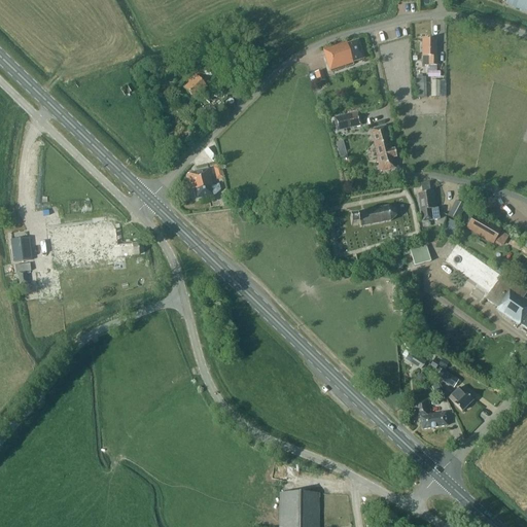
[(526,0),(504,0),(506,1),(505,4),(526,12),(526,0)]
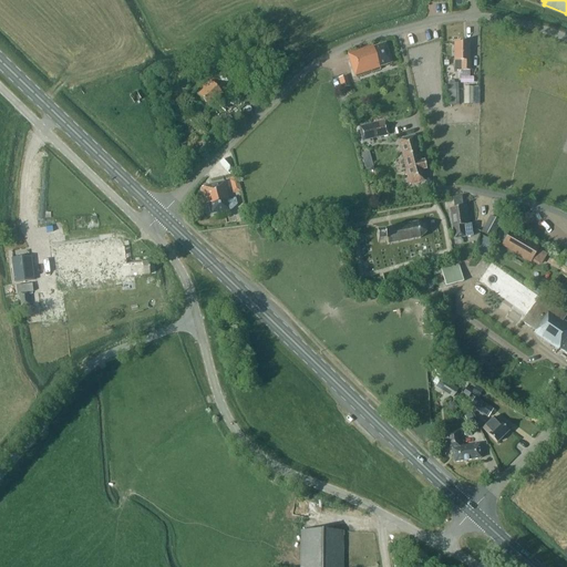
[(454,61),(461,61),(461,71),(470,71),(470,61),(468,61),(468,43),(454,43),(454,61)]
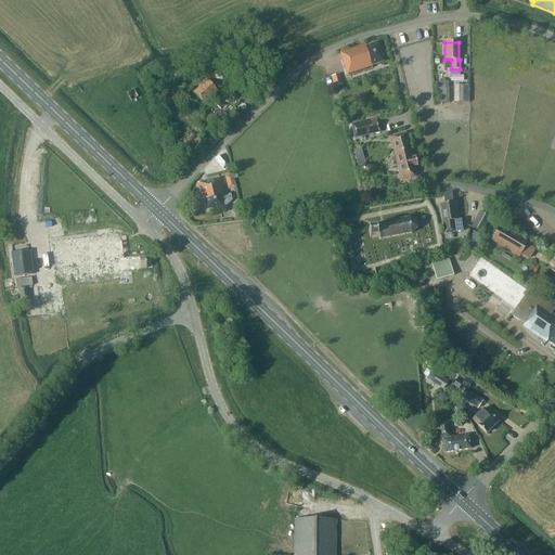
[(365,47),(364,44),(340,52),(348,76),(372,68),(371,66),(383,62),(377,43),(365,47)]
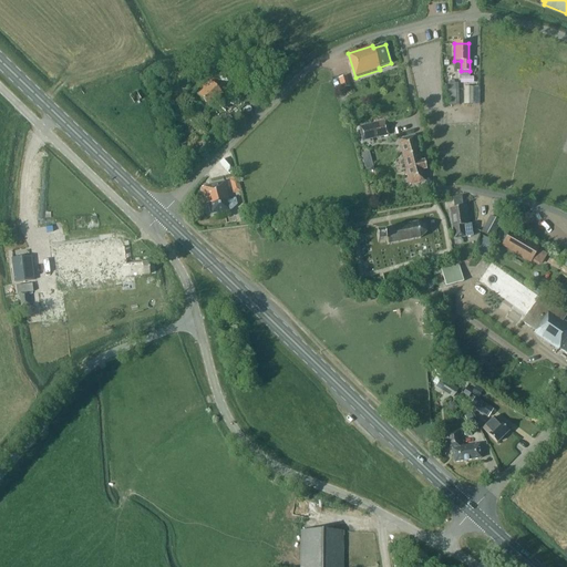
[(233,82),(224,72),(210,83),(209,82),(202,89),(204,90),(197,95),(207,106),(220,94),(215,89),(222,83),(226,89),(233,82)]
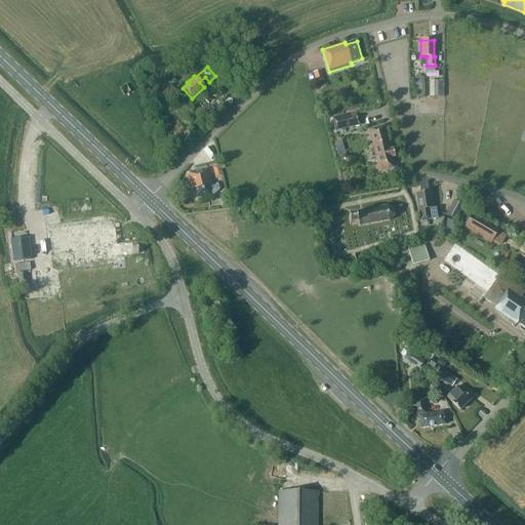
[(312,73),(314,83),(323,81),(321,71),(312,73)]
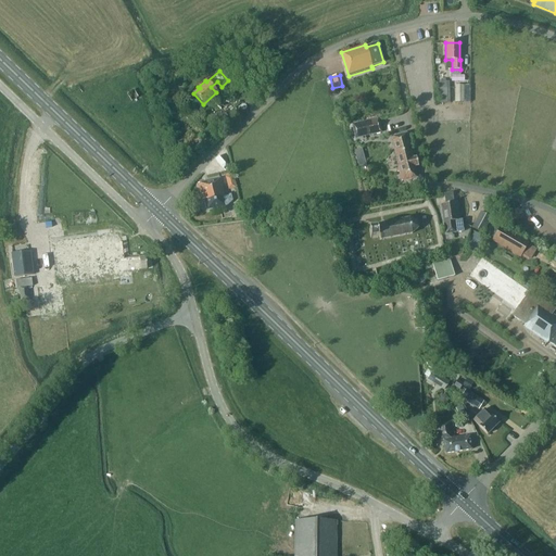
[(439,103),(450,102),(450,81),(439,81),(439,103)]
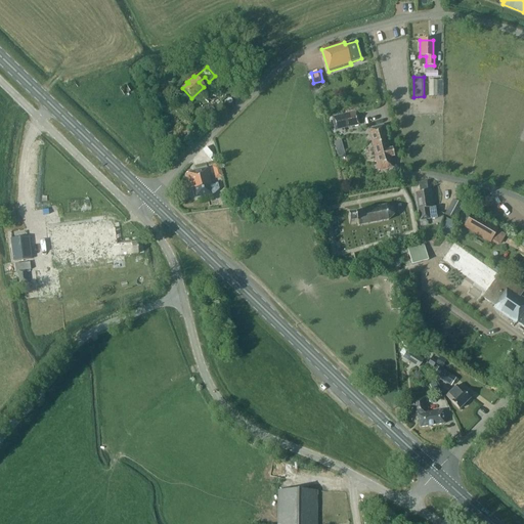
[(119,89),(123,96),(130,91),(126,85),(119,89)]
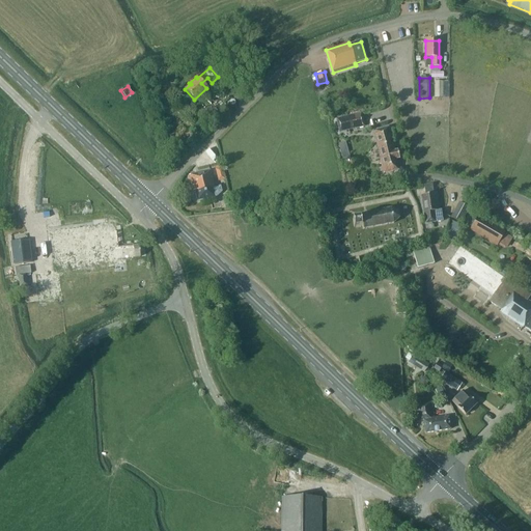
[(442,99),(442,87),(435,87),(434,99),(442,99)]
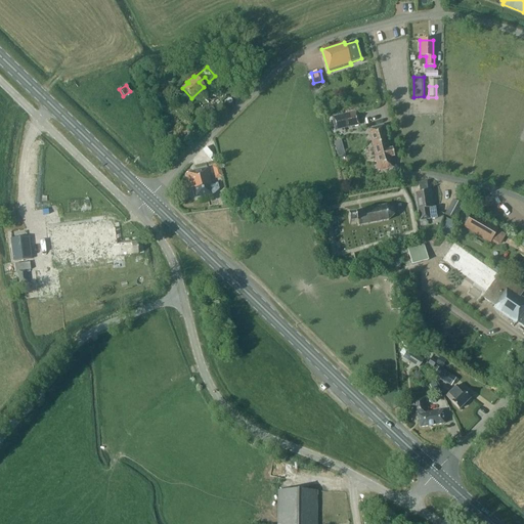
[(332,130),(357,124),(354,111),(329,117),(332,130)]
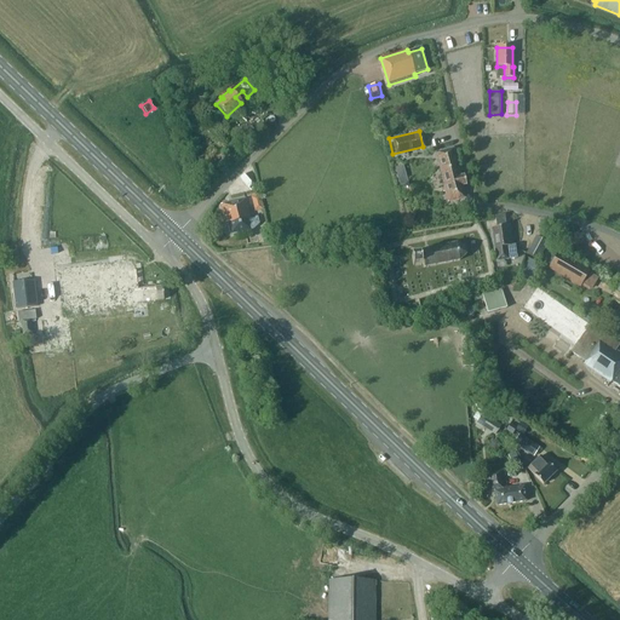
[(465,185),(463,177),(459,178),(452,150),(436,154),(448,202),(465,199),(461,187),(465,185)]
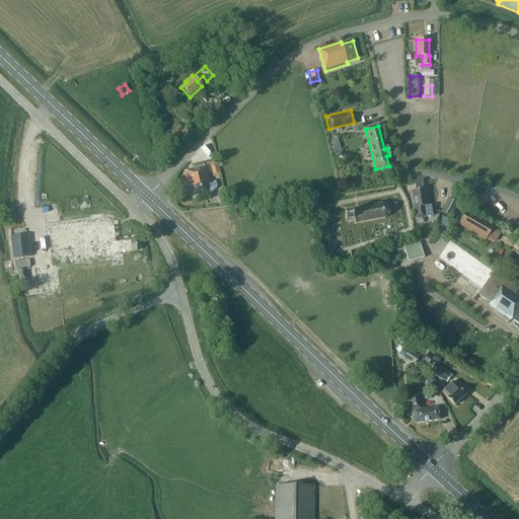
[(332,150),(340,149),(338,139),(330,141),(332,150)]
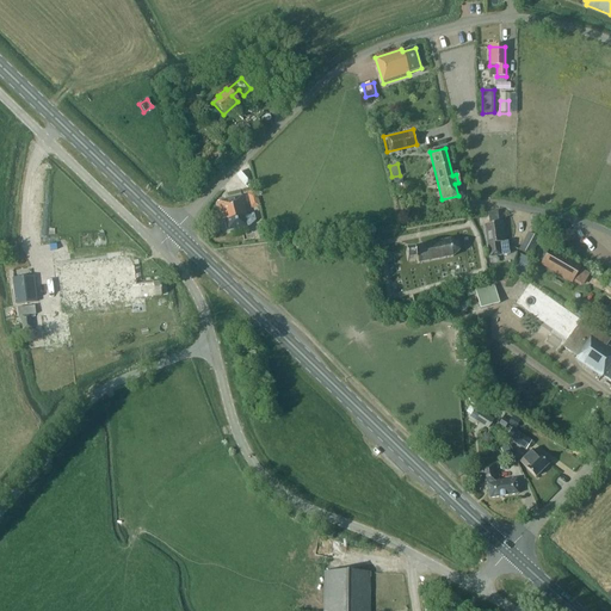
[(250,202),(258,201),(254,190),(246,192),(250,202)]
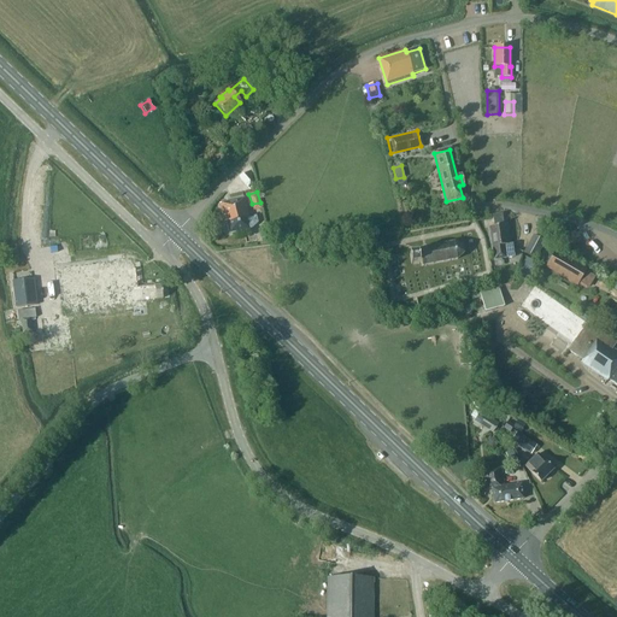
[(256,217),(250,218),(244,198),(219,204),(224,224),(227,223),(229,234),(252,229),(257,223),(256,217)]
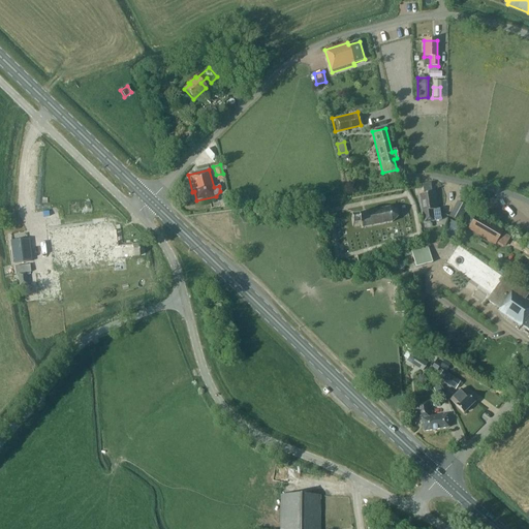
[(422,223),(439,221),(438,210),(434,211),(431,193),(430,193),(429,184),(421,185),(423,194),(418,194),(422,223)]
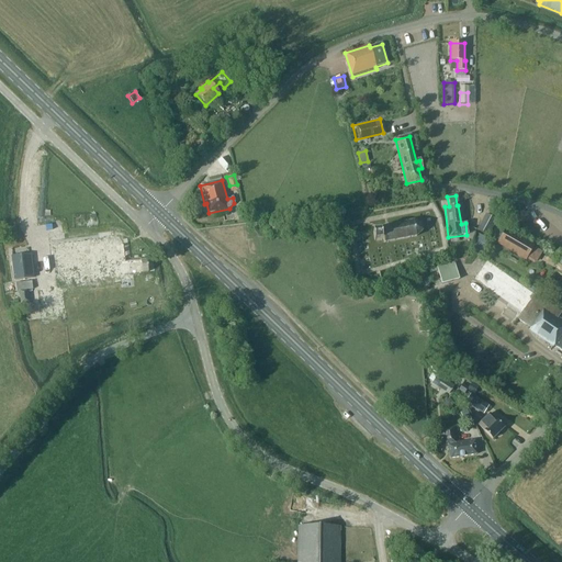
[(476,231),(486,236),(495,221),(485,215),(476,231)]
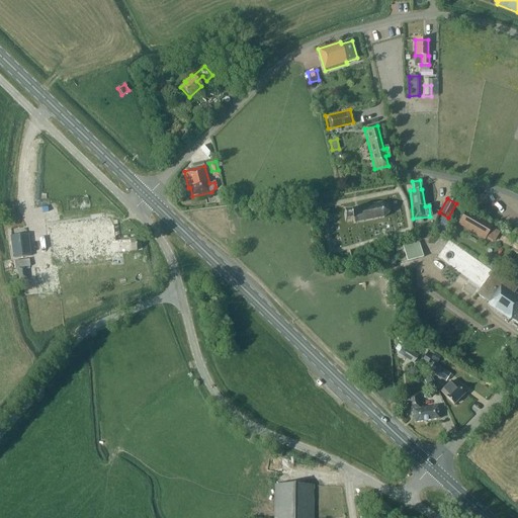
[(380,203),(350,209),(351,212),(343,214),(344,222),(352,221),(353,224),(383,218),(389,212),(387,206),(380,203)]
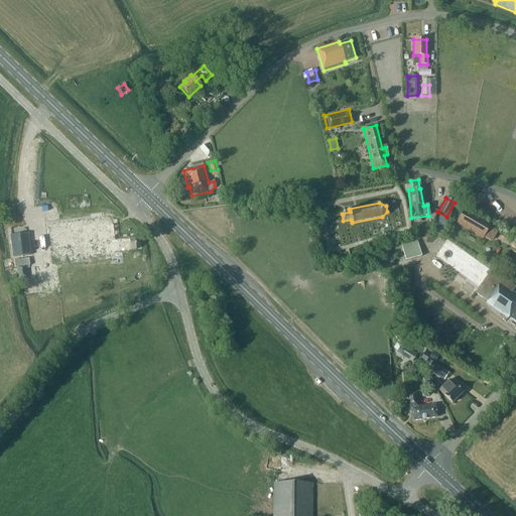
[(465,209),(456,224),(481,239),(490,225),(465,209)]
